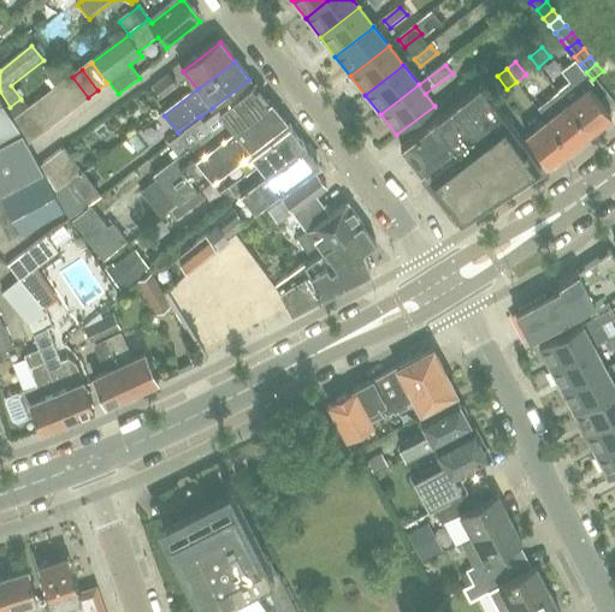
[(603,71),(592,79),(598,88),(609,79),(603,71)]
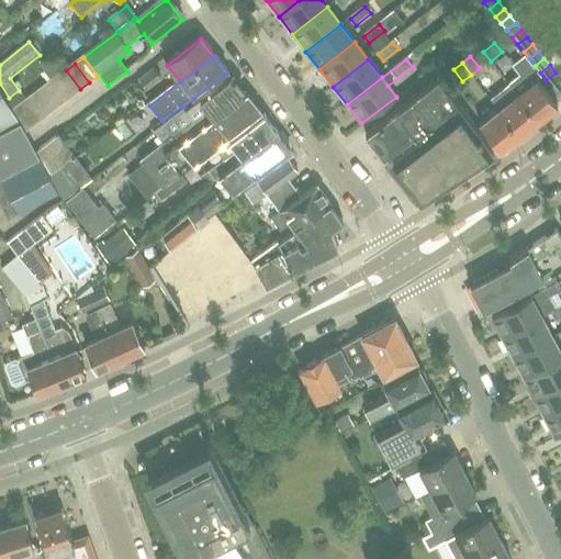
[(80,89),(66,70),(57,77),(71,96),(80,89)]
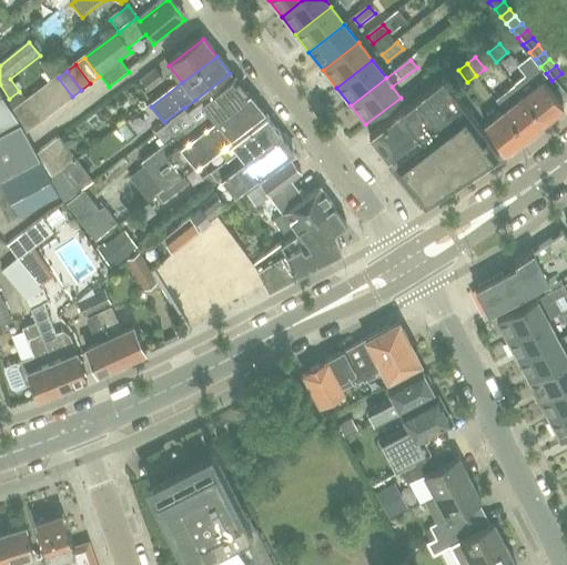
[(142,82),(149,91),(162,81),(155,71),(142,82)]
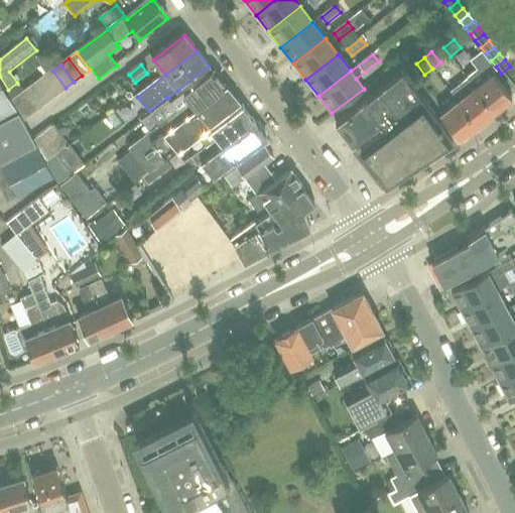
[(510,67),(501,74),(507,80),(514,74),(514,72),(510,67)]
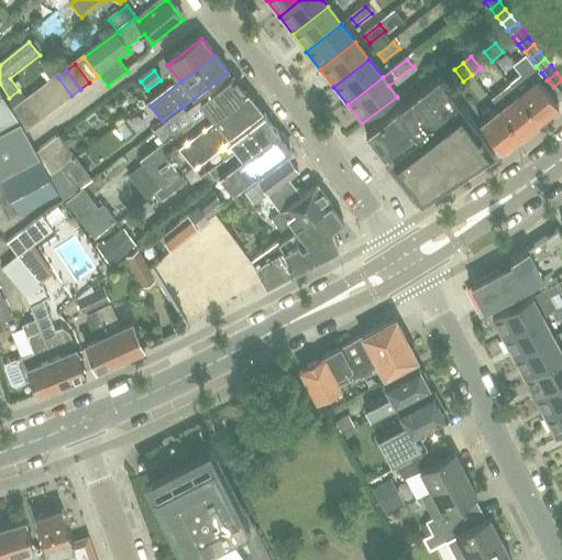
[(72,96),(57,77),(48,84),(63,102),(72,96)]
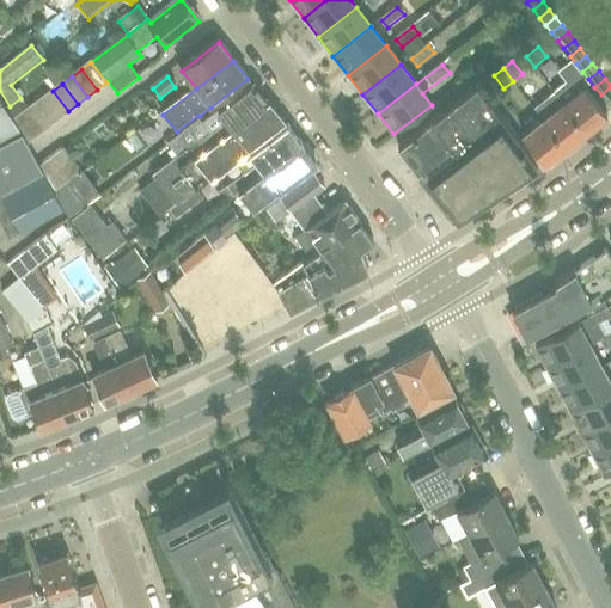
[(203,124),(200,120),(167,143),(178,157),(153,176),(177,207),(212,180),(243,157),(242,155),(283,122),(254,84),(219,111),(203,124)]
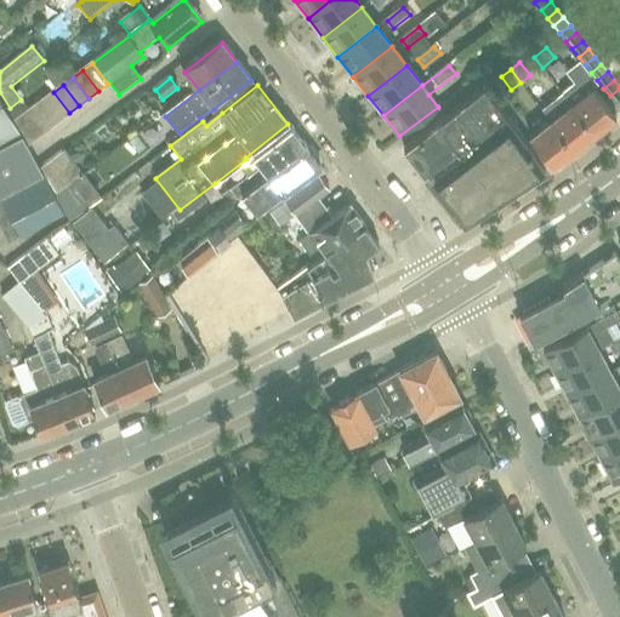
[(424,175),(456,149),(461,156),(507,120),(485,92),(483,89),(458,109),(405,150),(424,175)]
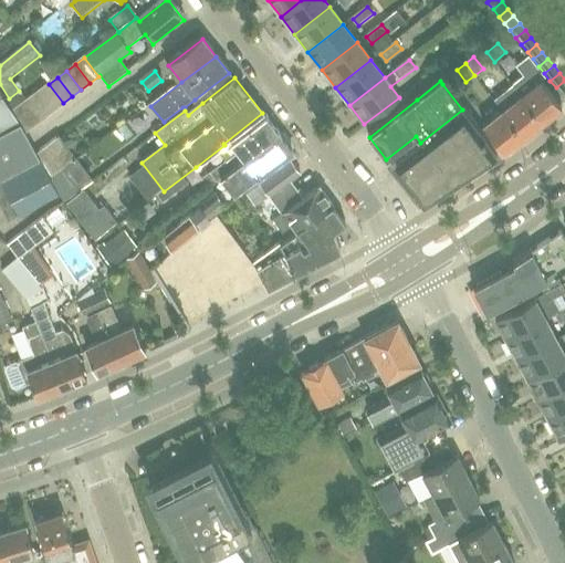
[(542,124),(562,108),(561,106),(562,106),(557,100),(556,101),(541,82),(521,96),(542,124)]
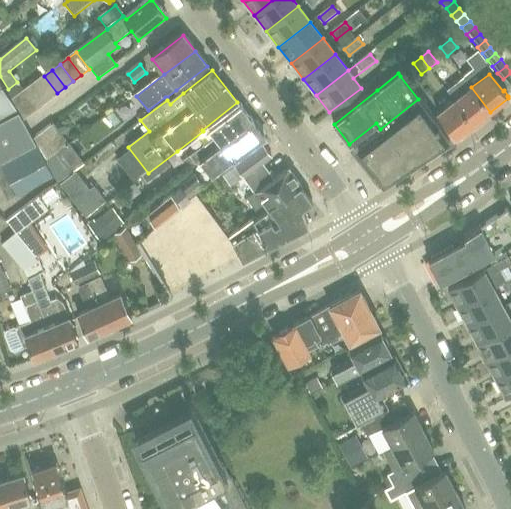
[(57,93),(44,76),(36,83),(49,99),(57,93)]
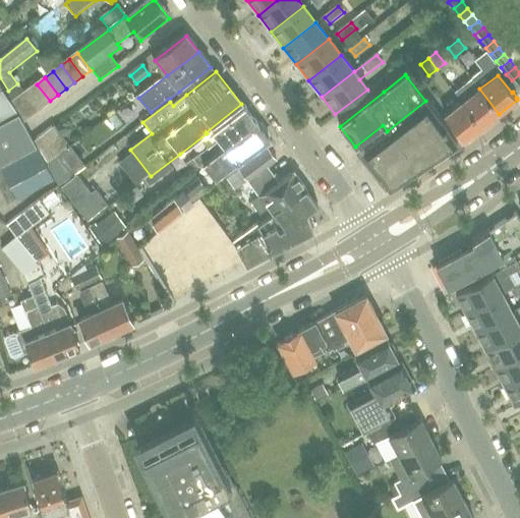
[(462,103),(481,127),(495,117),(496,118),(500,115),(499,114),(479,89),(473,80),(456,94),(462,103)]
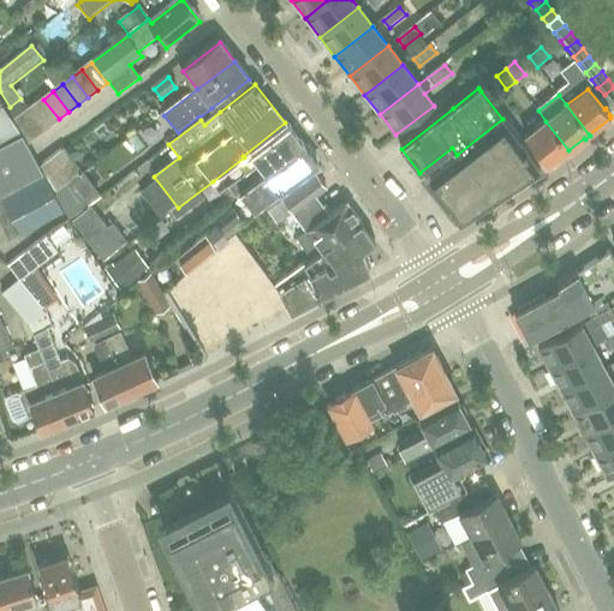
[(59,119),(43,100),(34,107),(49,127),(59,119)]
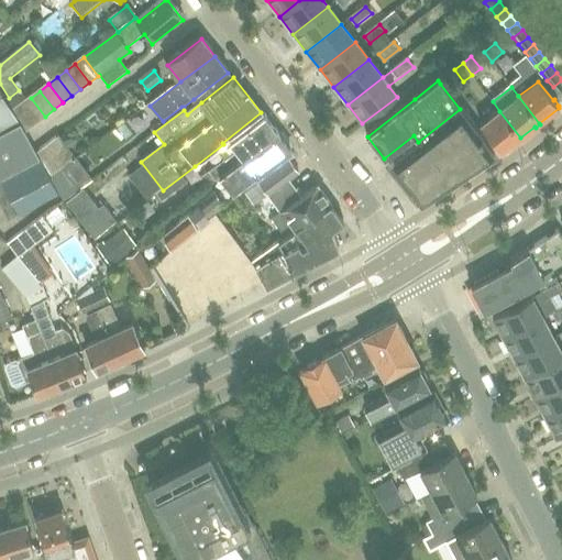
[(0,92),(0,132),(17,123),(0,92)]
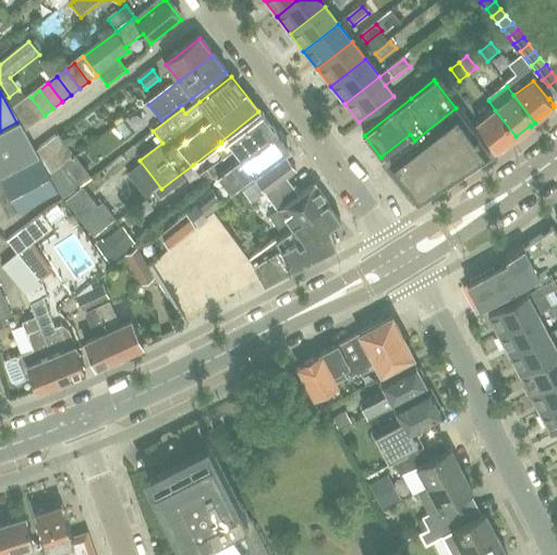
[(31,97),(27,99),(22,104),(36,122),(45,116),(31,97)]
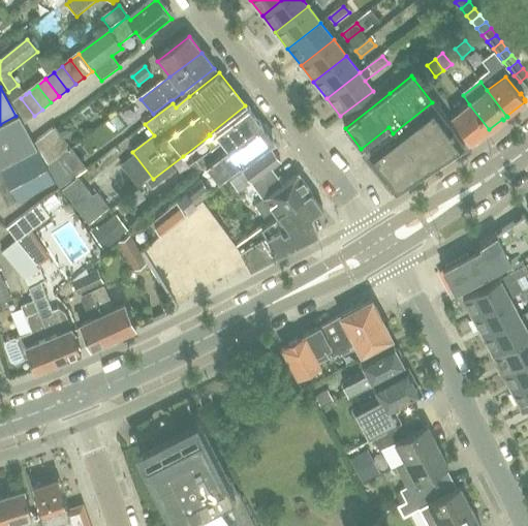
[(12,104),(24,123),(34,116),(21,98),(12,104)]
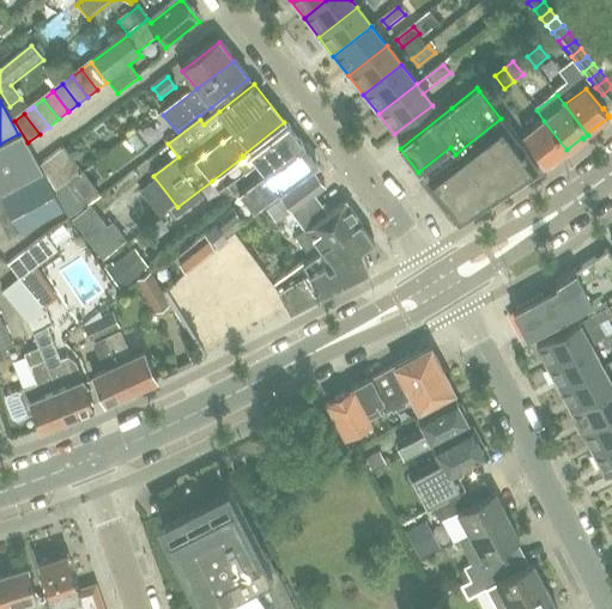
[(501,119),(455,154),(426,177),(459,219),(538,166),(501,119)]
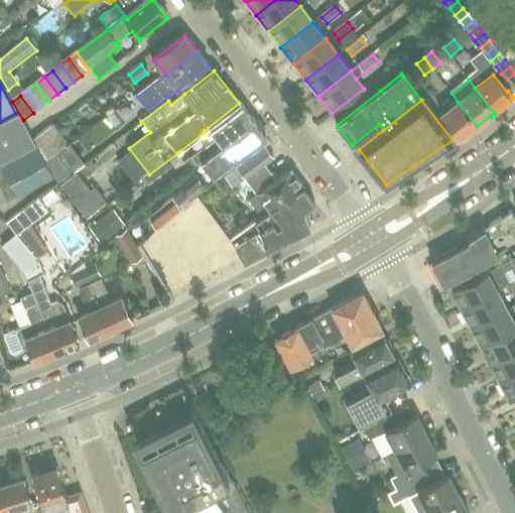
[(453,134),(457,138),(457,139),(459,138),(460,139),(477,126),(458,102),(440,115),(454,133),(453,134)]
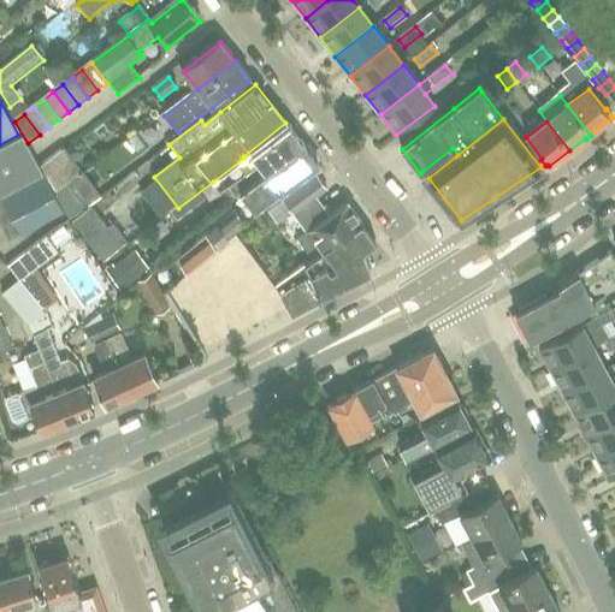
[(242,195),(303,144),(290,126),(252,156),(253,158),(240,167),(246,177),(230,189),(230,190),(220,197),(228,205),(242,195)]
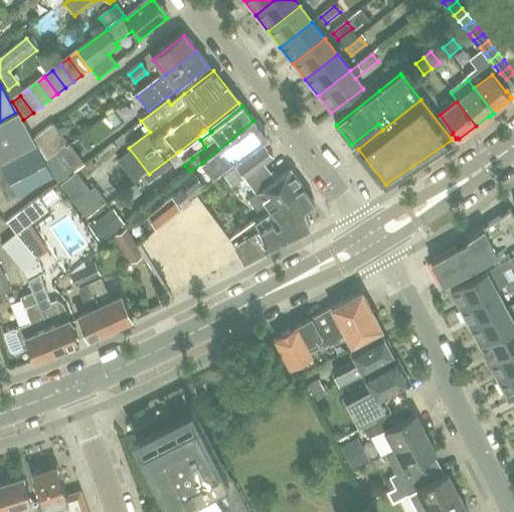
[(19,116),(0,125),(0,165),(35,146),(19,116)]
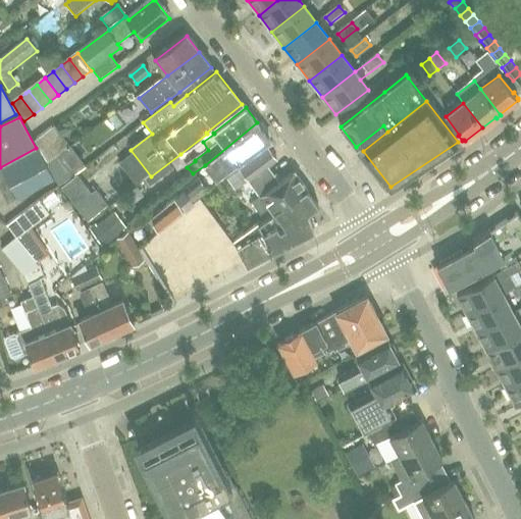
[(238,164),(270,140),(257,122),(205,165),(215,180),(238,164)]
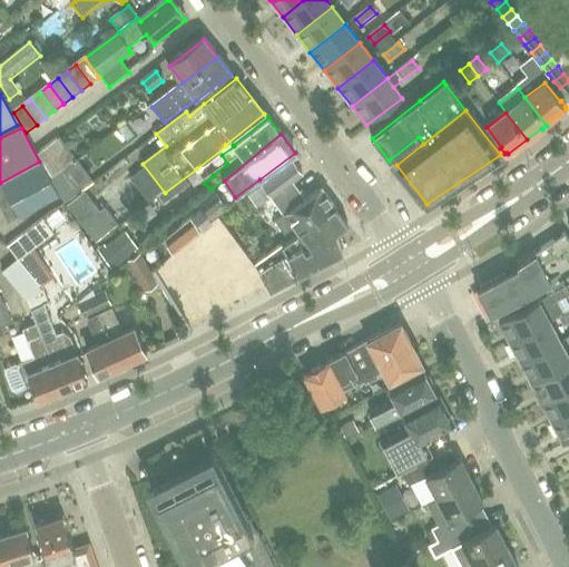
[(66,170),(77,163),(60,139),(48,147),(66,170)]
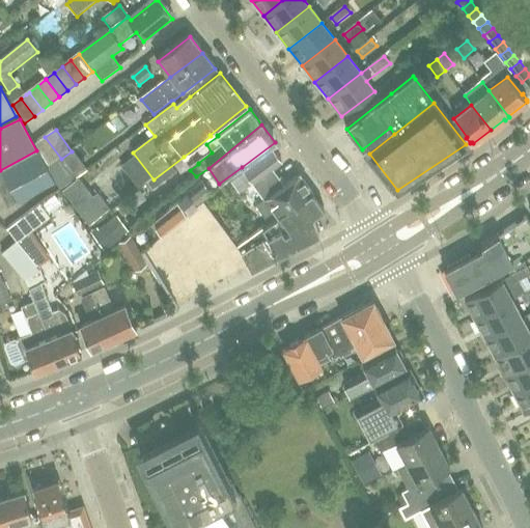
[(45,137),(34,145),(39,153),(49,169),(59,161),(61,159),(45,137)]
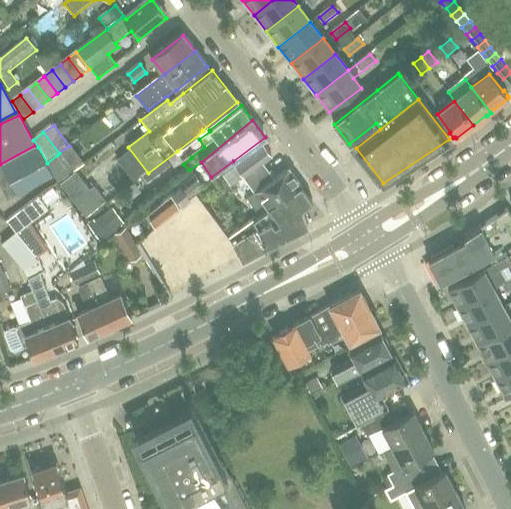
[(247,200),(259,218),(270,210),(302,187),(289,170),(274,181),(263,166),(272,159),(263,146),(224,174),(234,187),(245,179),(256,194),(247,200)]
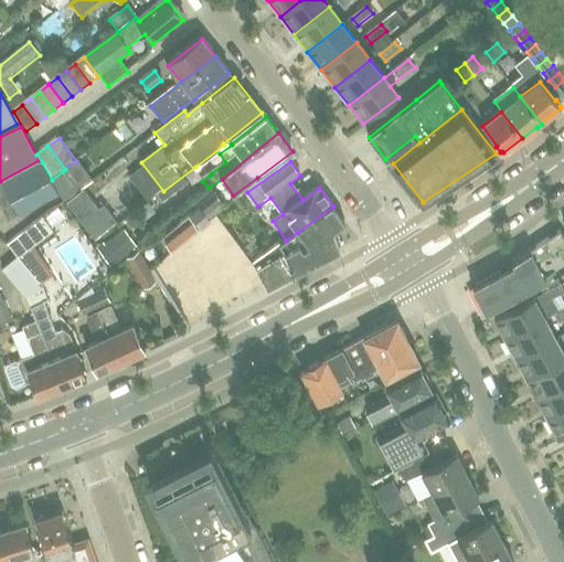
[(0,187),(0,205),(9,223),(61,195),(52,180),(42,162),(2,183),(3,186),(0,187)]
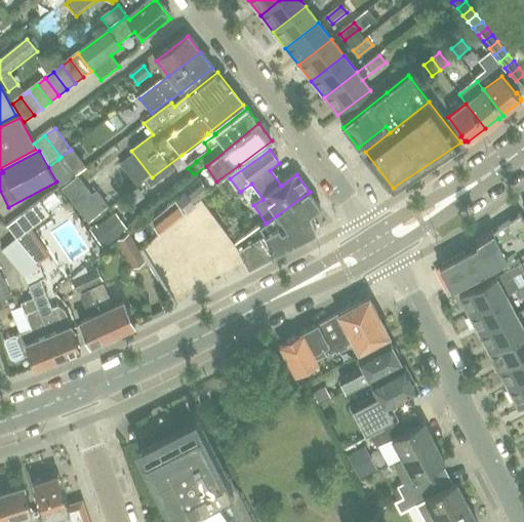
[(48,167),(56,182),(59,188),(74,178),(58,159),(48,167)]
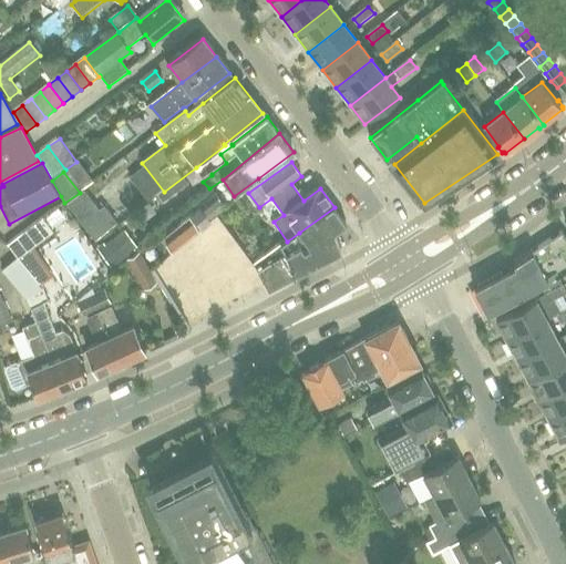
[(158,197),(164,205),(188,186),(183,178),(158,197)]
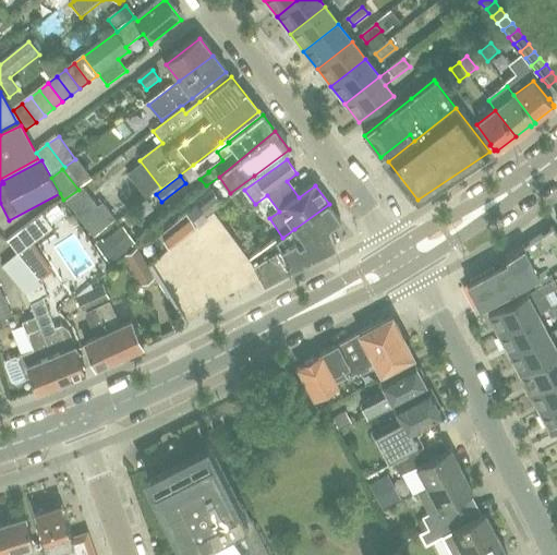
[(65,203),(94,239),(117,221),(103,204),(98,207),(83,189),(65,203)]
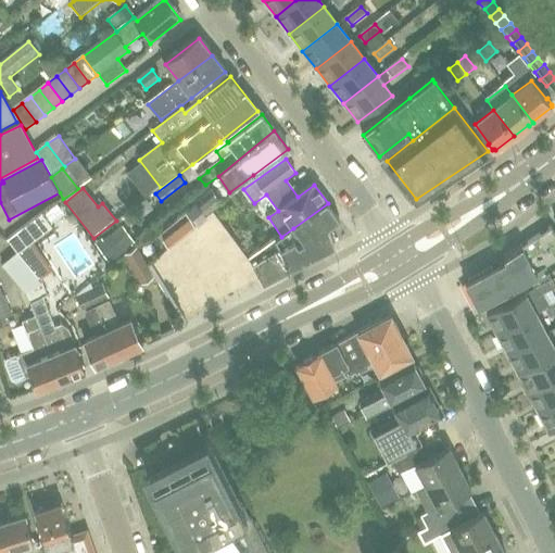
[(155,238),(165,250),(222,204),(212,192),(155,238)]
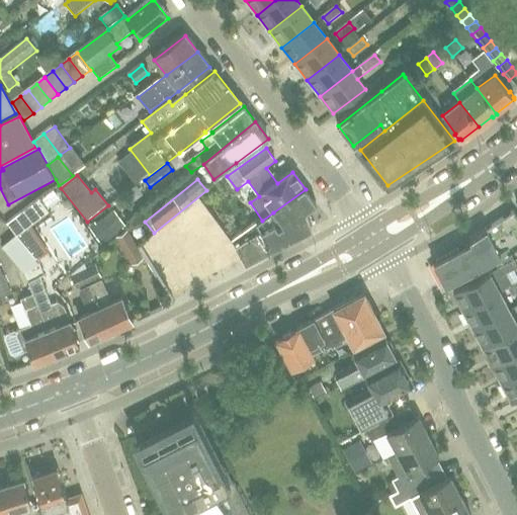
[(262,221),(232,242),(249,265),(312,231),(307,213),(317,205),(306,189),(273,212),(262,221)]
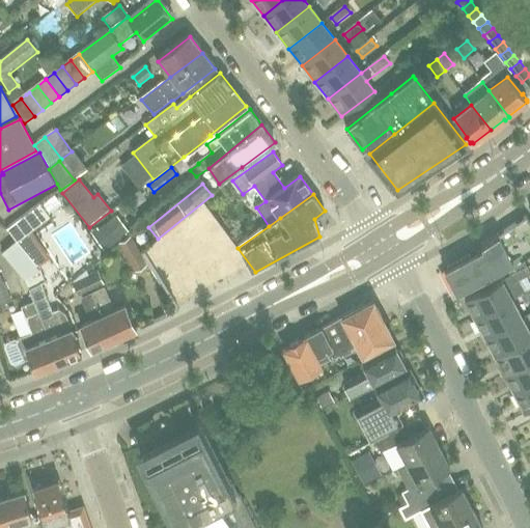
[(40,206),(6,231),(16,243),(18,246),(51,220),(40,206)]
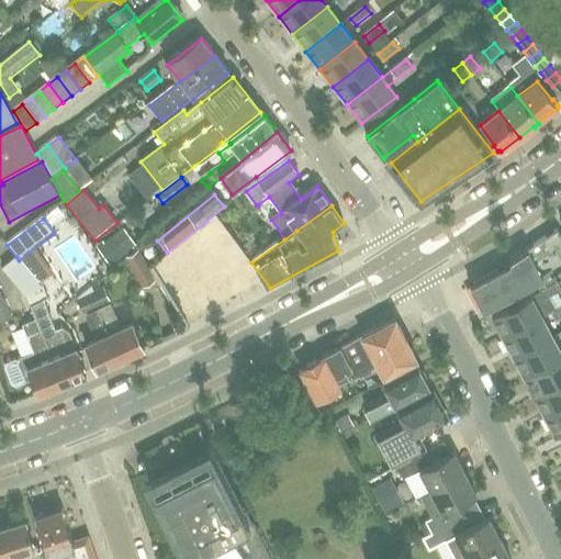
[(560,235),(558,231),(511,264),(512,265),(471,287),(484,311),(560,270),(560,235)]
